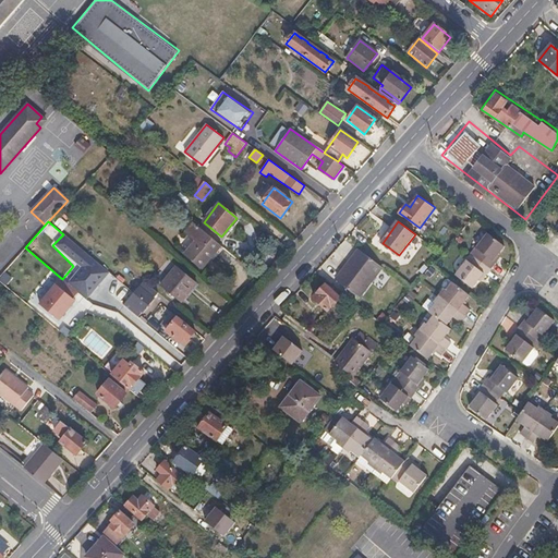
[(218,243),(193,222),(184,232),(195,241),(184,254),(202,269),(215,254),(210,252),(218,243)]
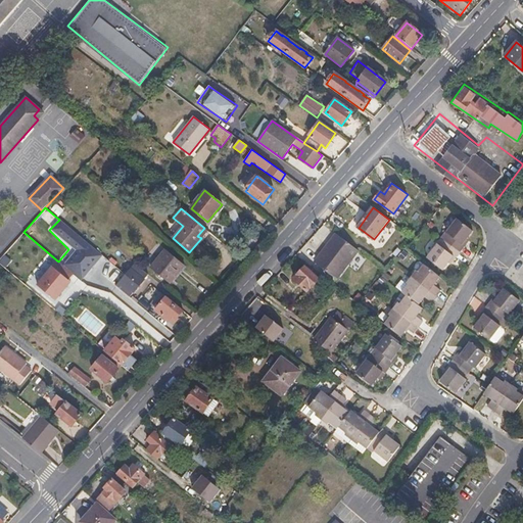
[(102,254),(59,220),(49,230),(68,249),(58,262),(75,274),(82,280),(102,254)]
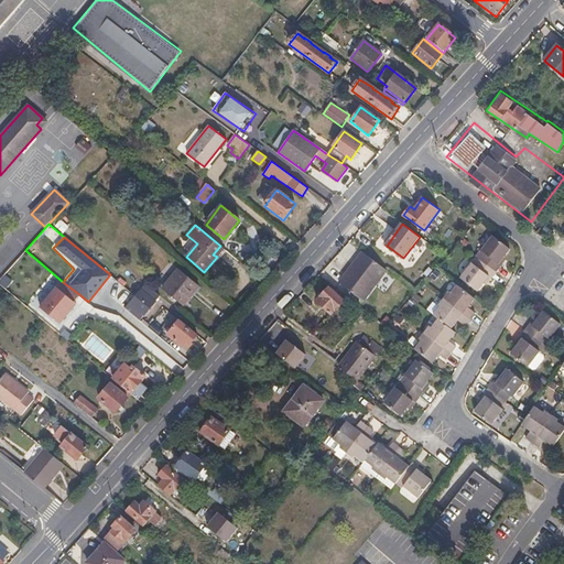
[(509,250),(497,239),(492,237),(481,250),(484,252),(478,258),(497,272),(501,266),(499,263),(509,250)]
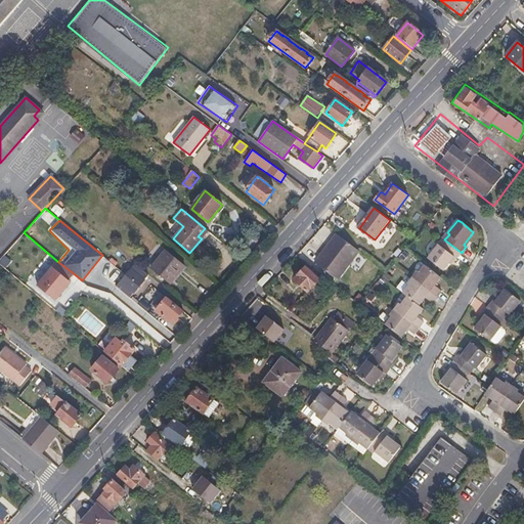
[(198,236),(202,238),(208,231),(205,228),(198,236)]
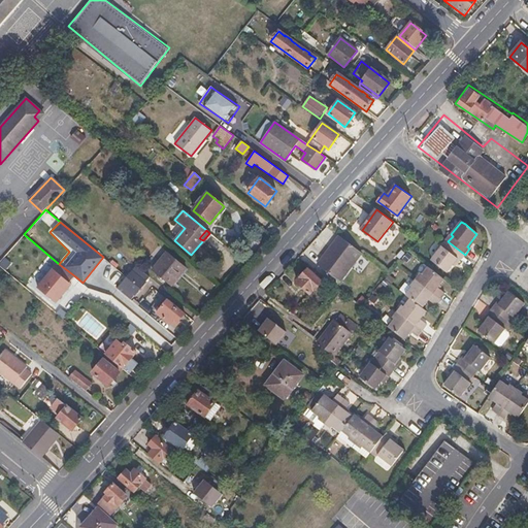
[(343,238),(339,236),(324,256),(328,259),(343,238)]
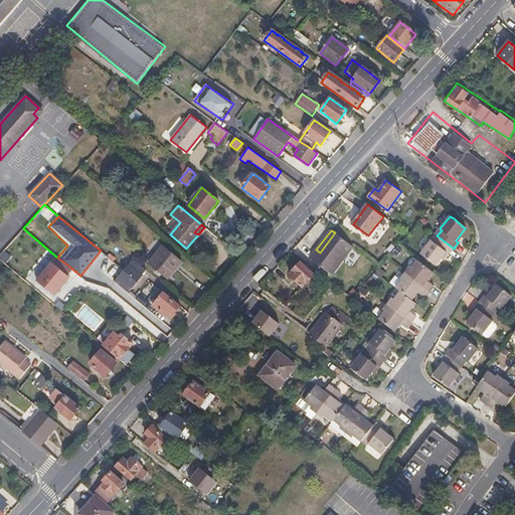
[(320,252),(316,249),(310,258),(332,274),(353,246),(335,232),(320,252)]
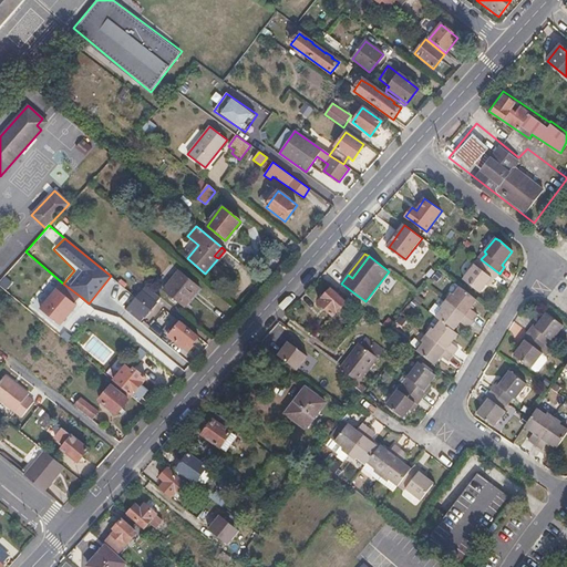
[(494,280),(500,274),(481,259),(476,266),(474,265),(463,279),(481,292),(492,278),(494,280)]
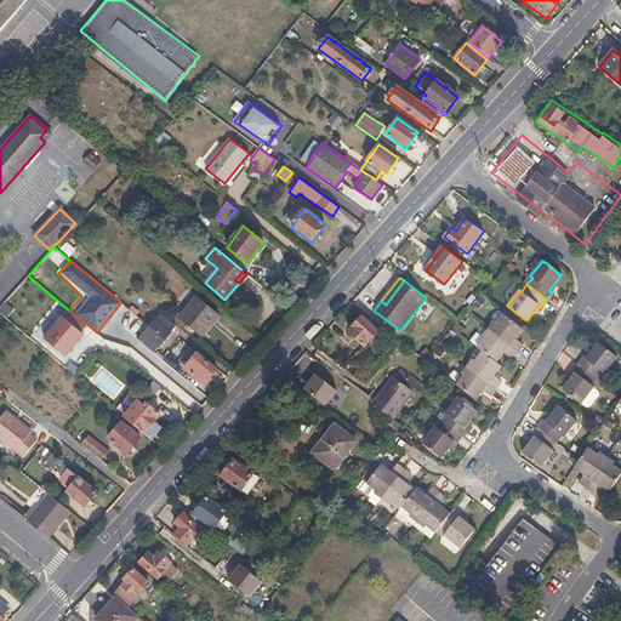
[(178,317),(201,336),(220,315),(195,296),(178,317)]
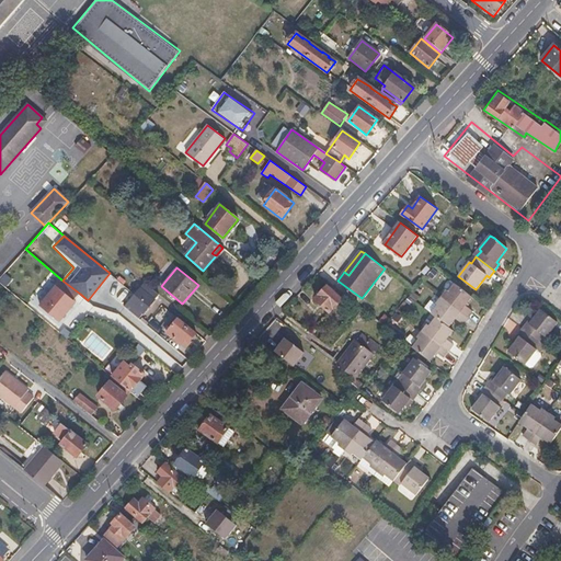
[(80,294),(63,281),(55,287),(71,300),(80,294)]
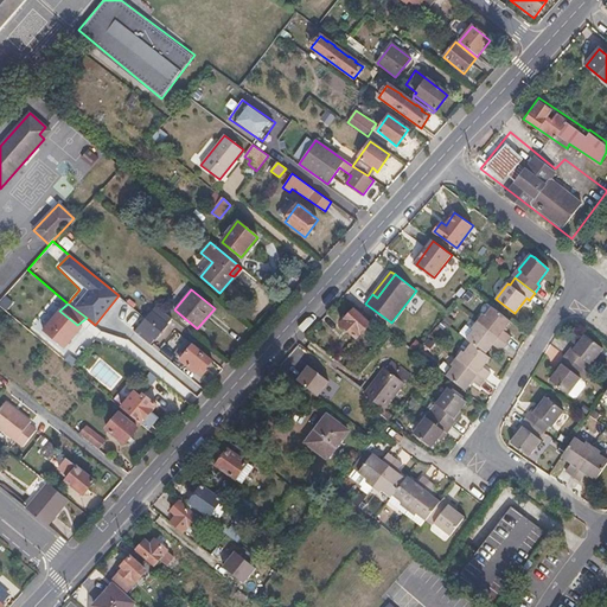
[(477,321),(505,344),(511,336),(504,331),(511,321),(492,307),(485,317),(483,314),(477,321)]
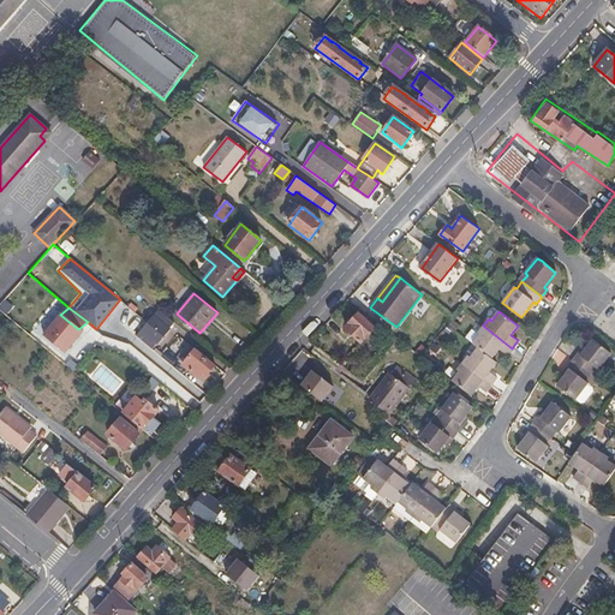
[(78,329),(60,315),(58,312),(40,334),(63,356),(82,333),(78,329)]
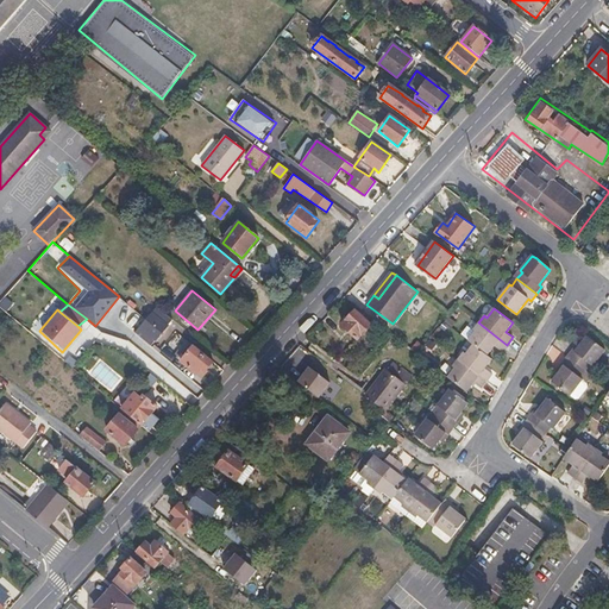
[(341,325),(358,340),(364,334),(371,326),(355,311),(341,325)]
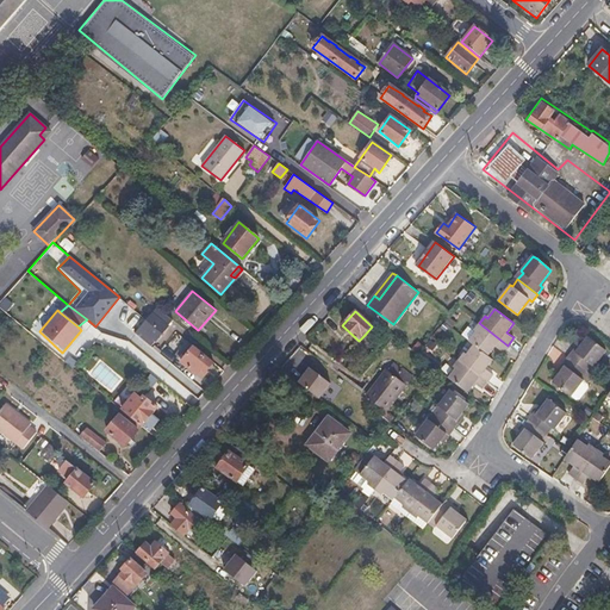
[(154,313),(148,321),(141,329),(155,341),(168,325),(154,313)]
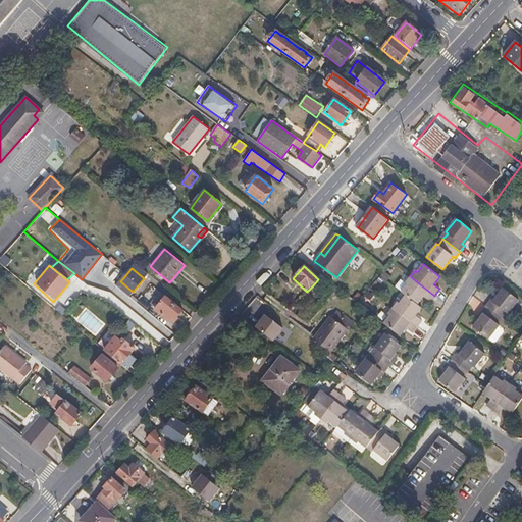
[(429,302),(434,296),(410,276),(405,282),(407,284),(401,293),(405,296),(417,305),(423,297),(429,302)]
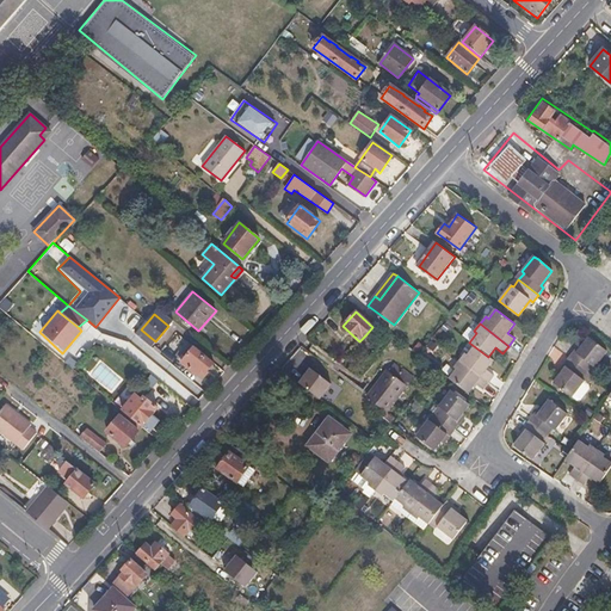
[(574,351),(568,359),(586,372),(592,365),(594,368),(606,352),(588,338),(576,352),(574,351)]
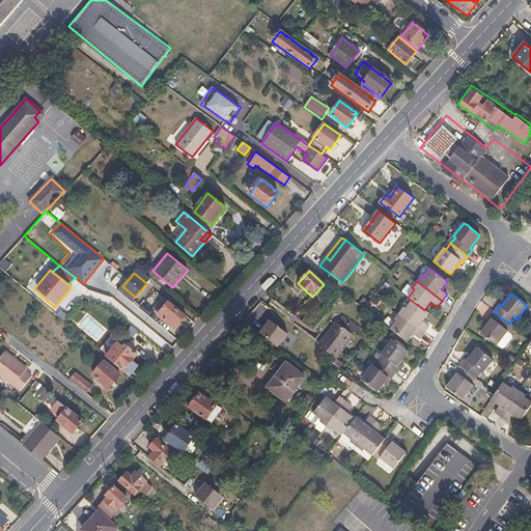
[(179,324),(187,315),(163,297),(152,310),(158,314),(176,330),(180,325),(179,324)]
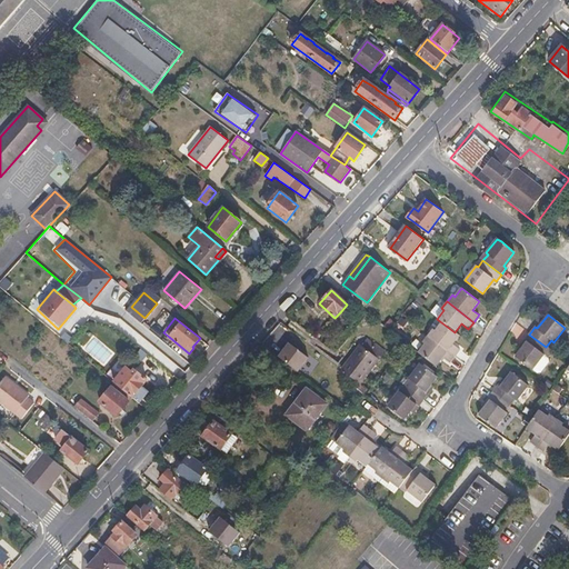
[(428,336),(455,356),(460,349),(453,345),(460,336),(455,332),(441,322),(435,330),(433,329),(428,336)]
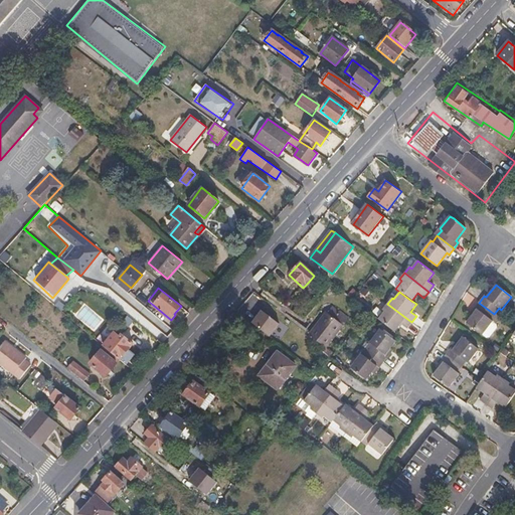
[(494,314),(479,303),(475,308),(476,309),(466,322),(482,334),(492,321),(490,320),(494,314)]
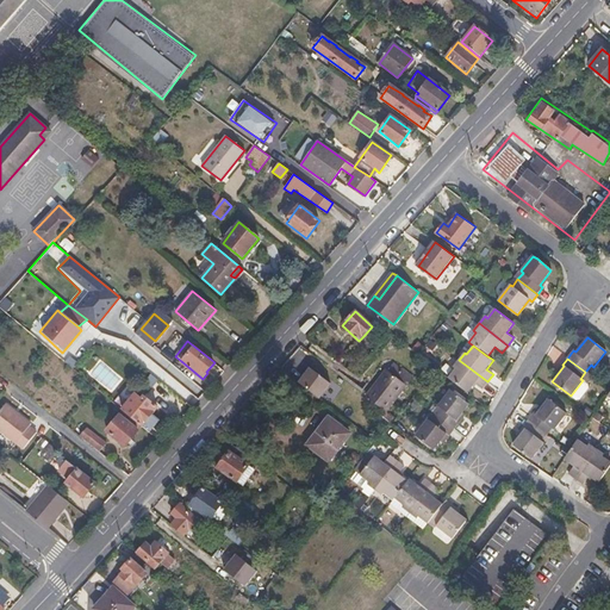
[(448,378),(468,392),(474,384),(481,388),(487,381),(459,360),(453,367),(455,369),(448,378)]
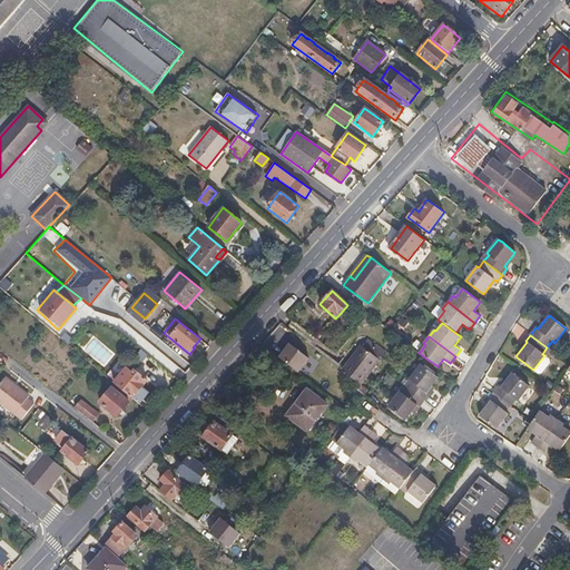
[(354,381),(357,383),(375,357),(356,344),(338,370),(354,381)]
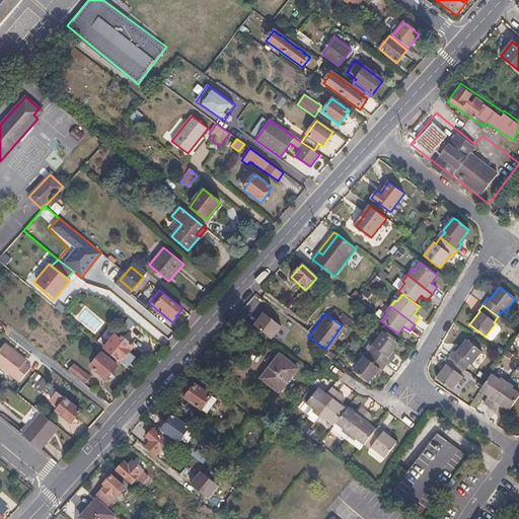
[(281,327),(263,314),(254,326),(272,340),(281,327)]
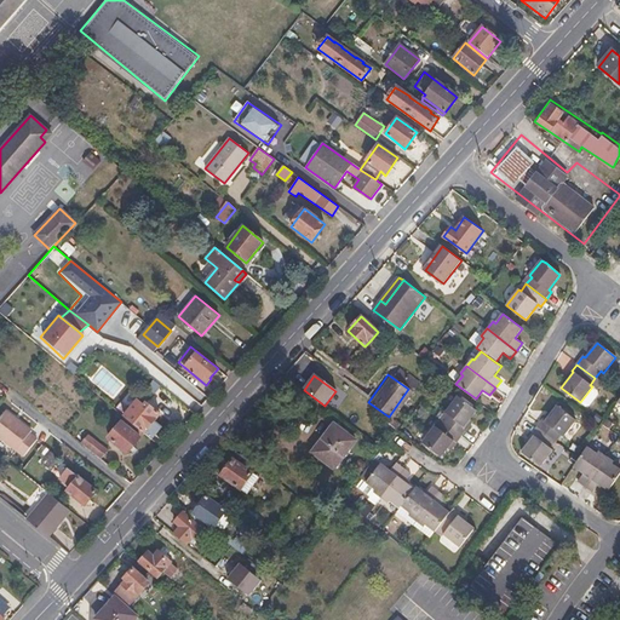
[(160,389),(151,382),(144,389),(153,395),(160,389)]
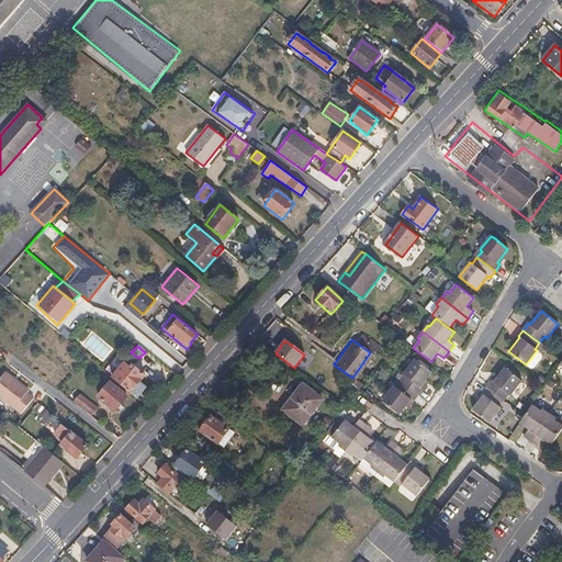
[(542,355),(537,350),(526,364),(530,369),(534,369),(542,357),(542,355)]
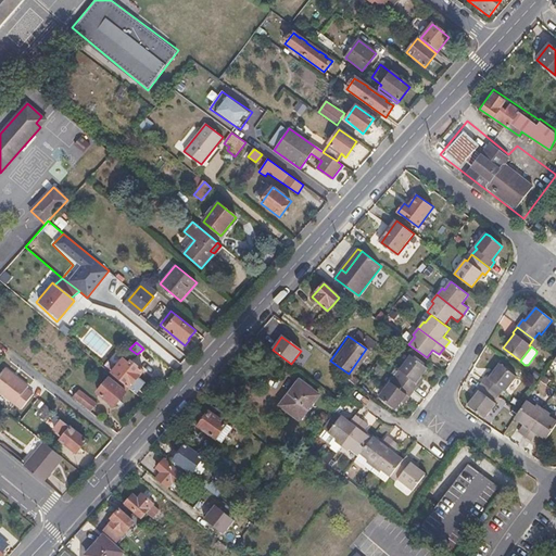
[(396,378),(414,391),(418,386),(416,383),(427,368),(411,355),(399,370),(401,373),(396,378)]
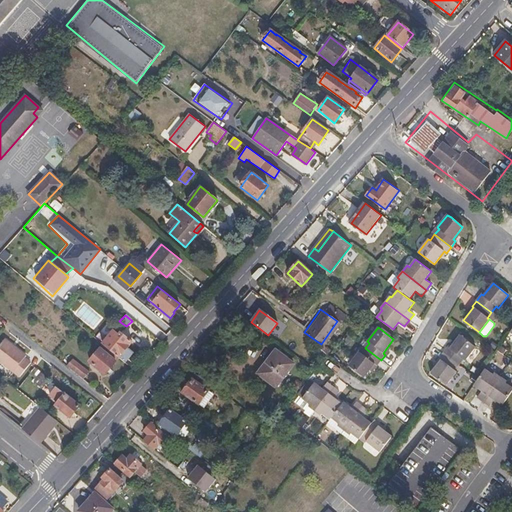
[(113,330),(101,343),(119,358),(132,342),(120,332),(118,334),(113,330)]
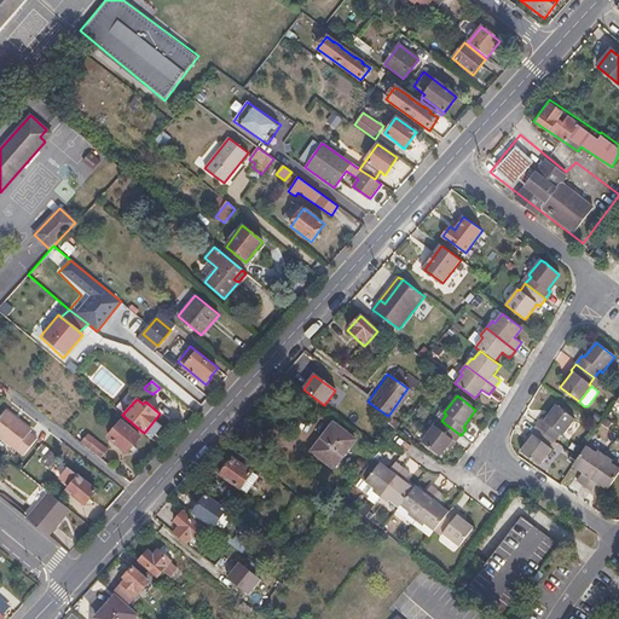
[(541,420),(534,426),(554,441),(559,434),(561,437),(574,420),(555,405),(543,422),(541,420)]
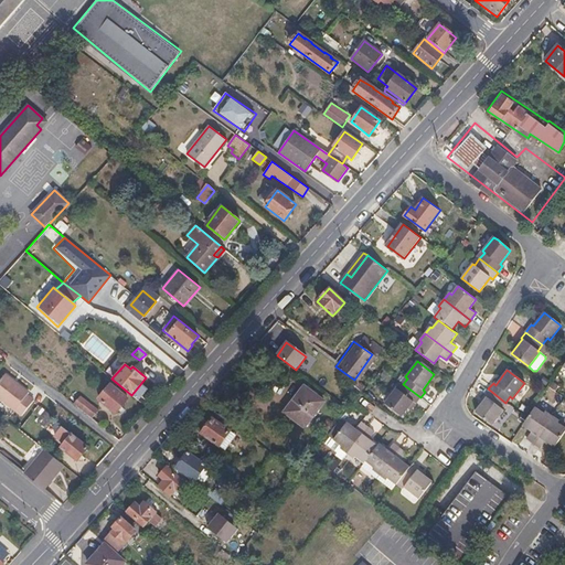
[(6,375),(0,382),(0,398),(21,415),(33,400),(27,394),(28,393),(6,375)]
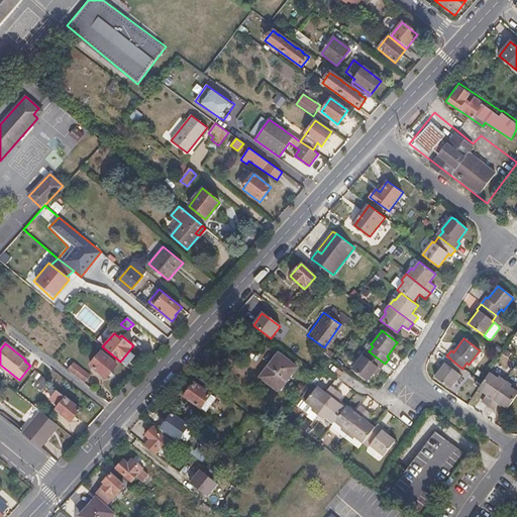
[(324,347),(321,345),(316,352),(328,363),(334,355),(324,347)]
